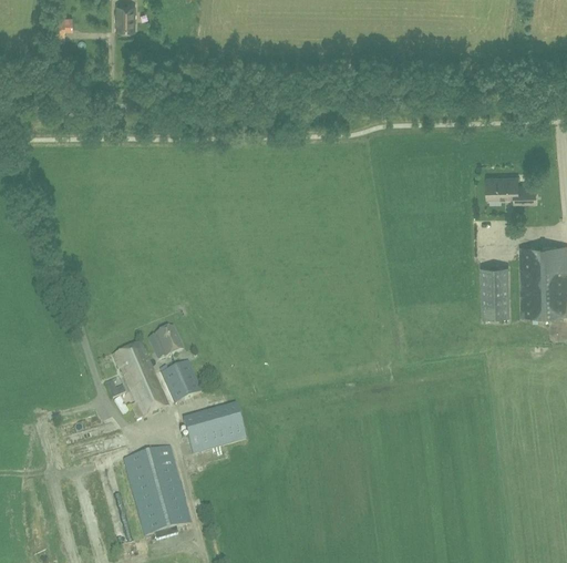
[(134,28),(134,3),(116,3),(116,28),(134,28)]
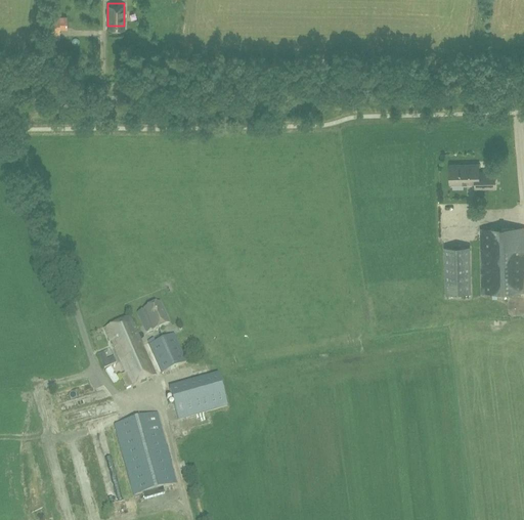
[(479,161),(450,161),(450,180),(475,179),(476,184),(495,183),(495,168),(479,169),(479,161)]
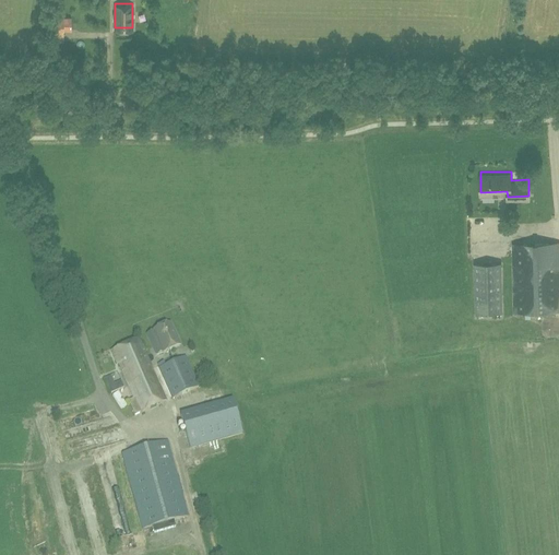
[(558,307),(558,238),(512,240),(513,309),(558,307)]
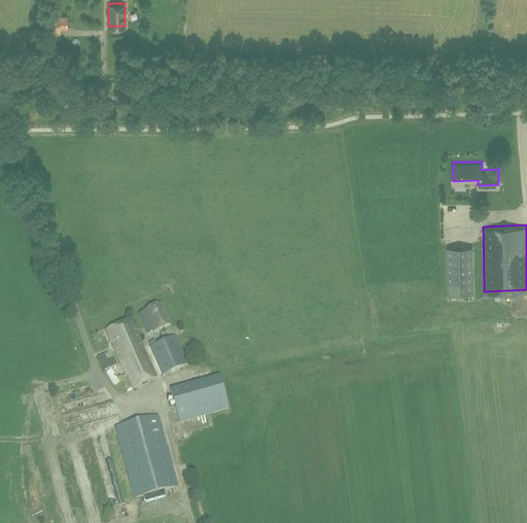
[(448,292),(475,291),(472,244),(447,245),(448,292)]
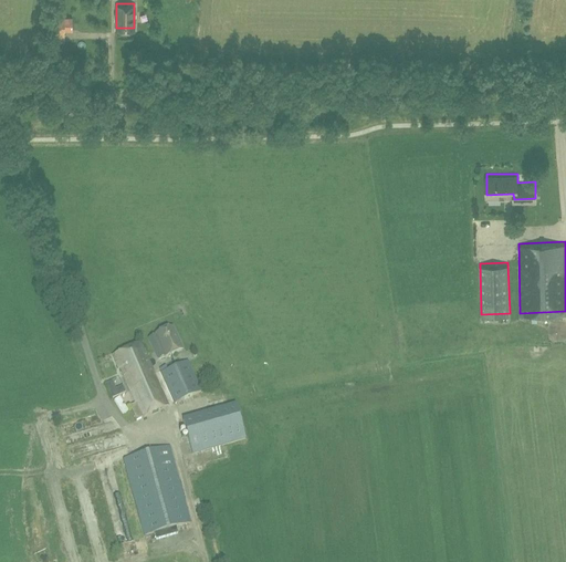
[(182,345),(173,323),(155,330),(156,331),(148,334),(158,355),(165,353),(182,345)]
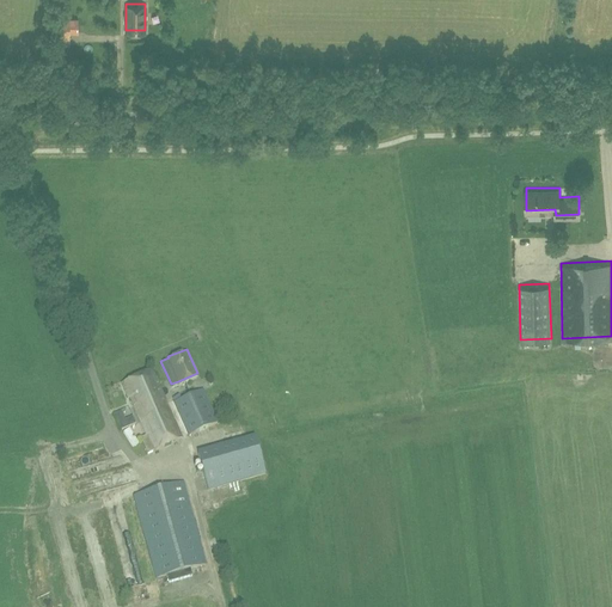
[(147,449),(182,434),(152,366),(122,379),(129,394),(130,394),(146,431),(140,434),(147,449)]
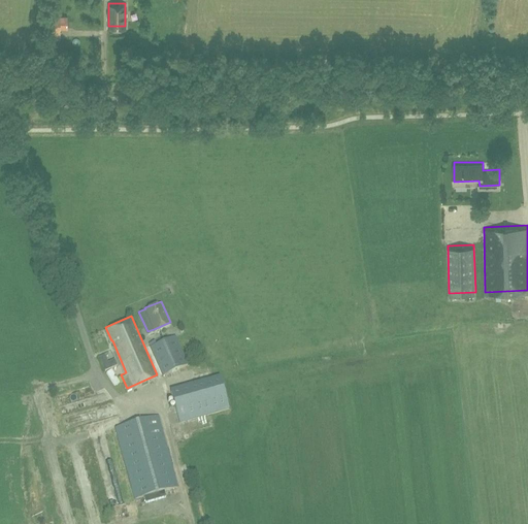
[(188,361),(174,333),(151,345),(163,372),(188,361)]
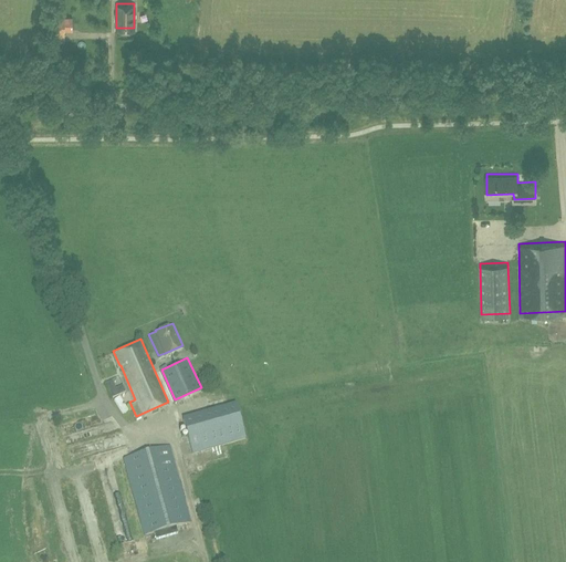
[(116,395),(112,398),(121,412),(125,408),(116,395)]
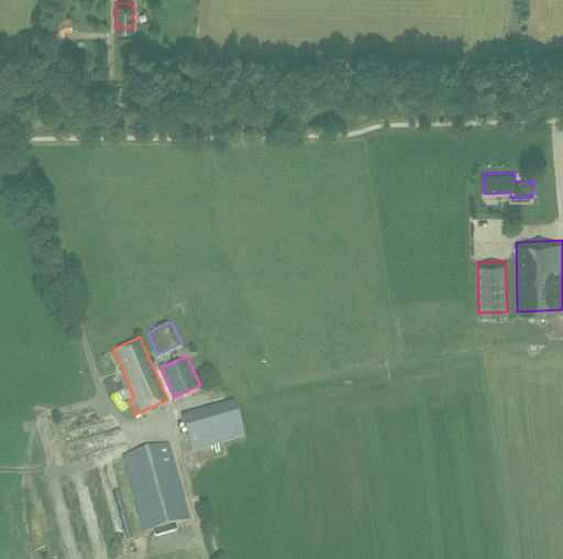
[(235,401),(183,415),(190,447),(244,433),(235,401)]
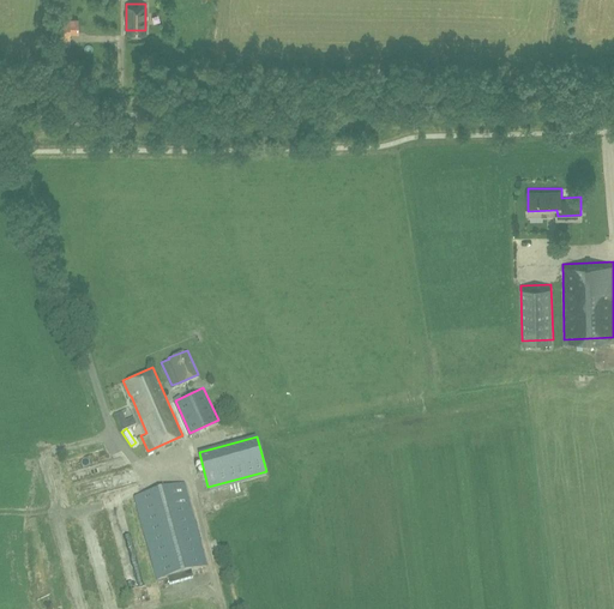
[(206,561),(184,480),(134,493),(157,574),(206,561)]
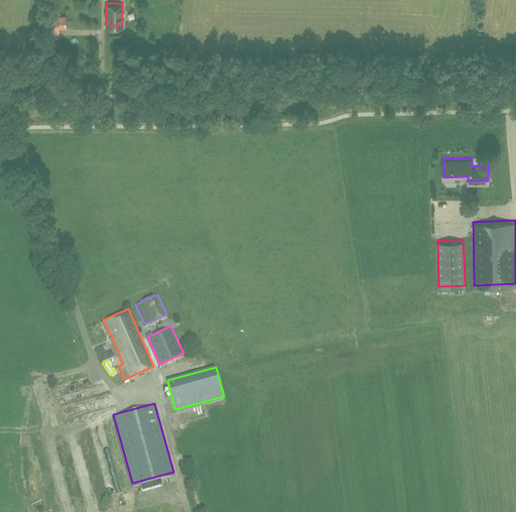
[(93,493),(80,495),(81,502),(94,500),(93,493)]
